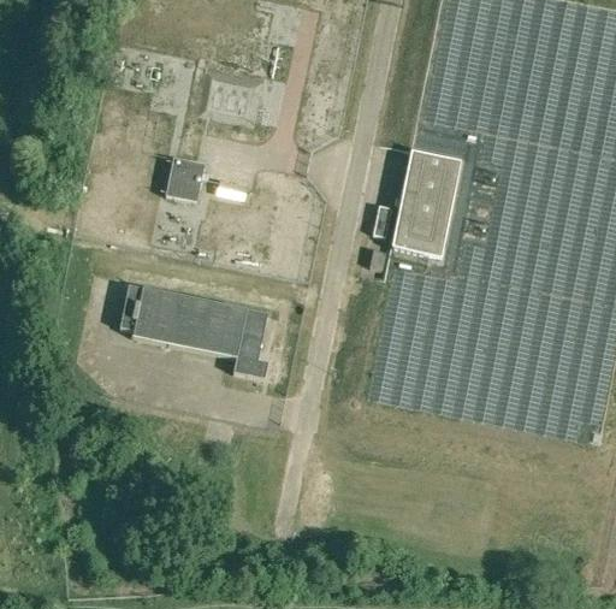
[(391,243),(440,254),(461,157),(410,147),(391,243)]
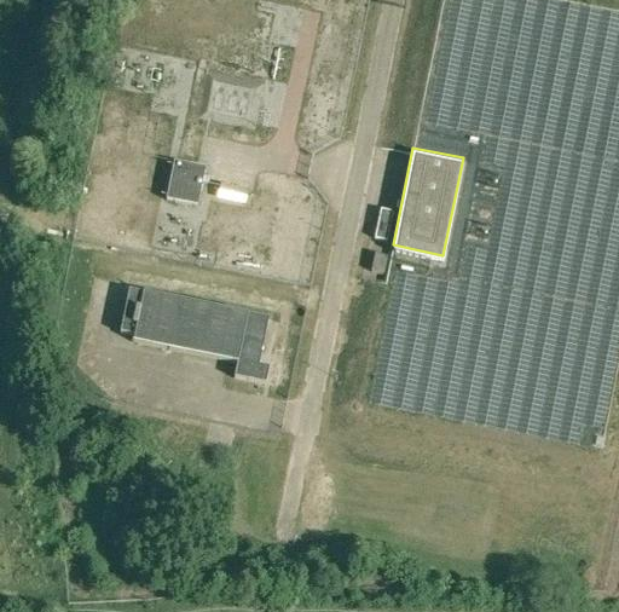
[(197,200),(204,162),(173,156),(166,194),(197,200)]
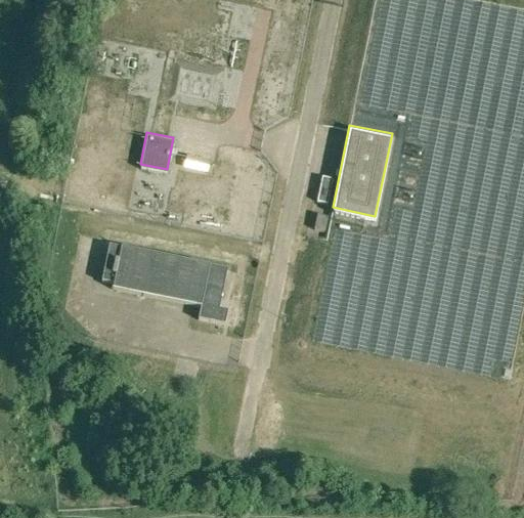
[(332,175),(321,173),(316,197),(326,199),(332,175)]
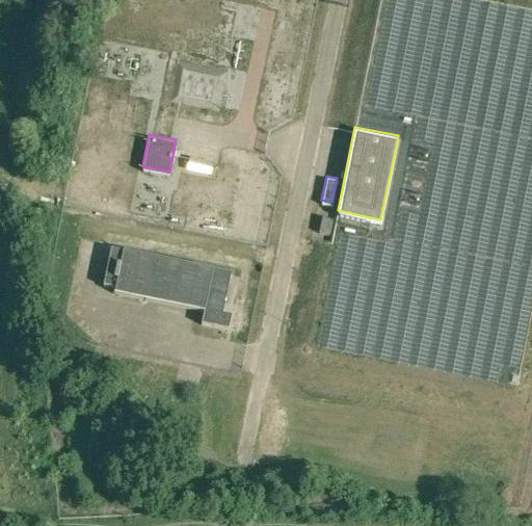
[(319,227),(329,229),(333,214),(322,212),(319,227)]
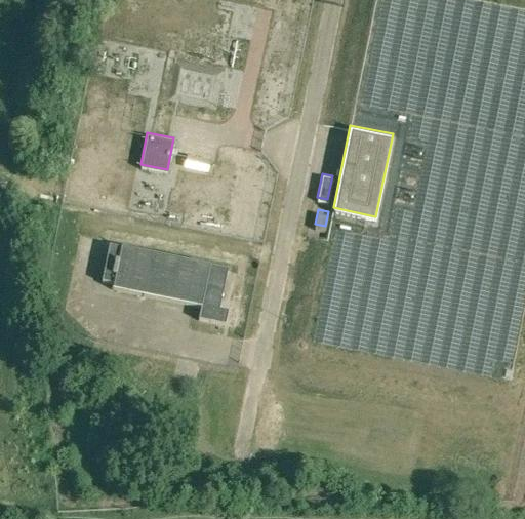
[(102,277),(113,279),(112,284),(201,303),(198,315),(225,321),(228,307),(218,305),(228,265),(109,241),(102,277)]
